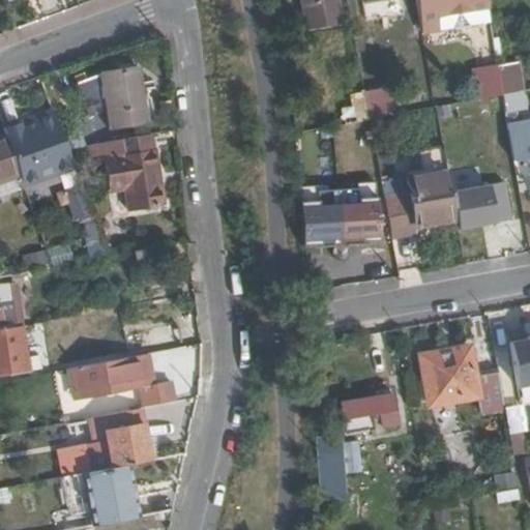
[(337,28),(331,0),(297,0),(303,35),(337,28)]
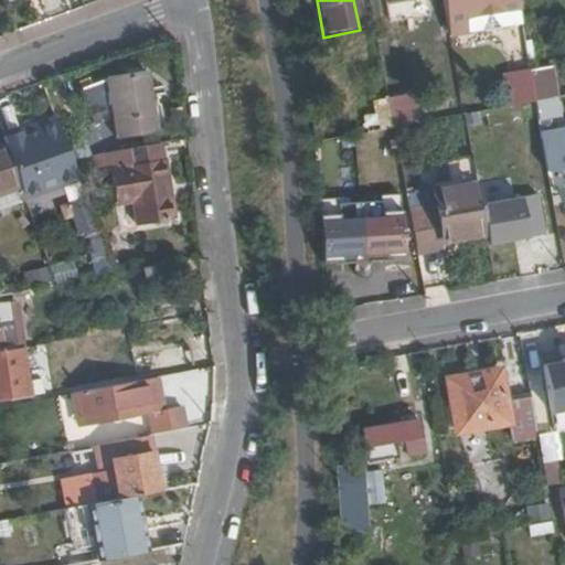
[(427,16),(425,0),(381,0),(385,22),(427,16)]
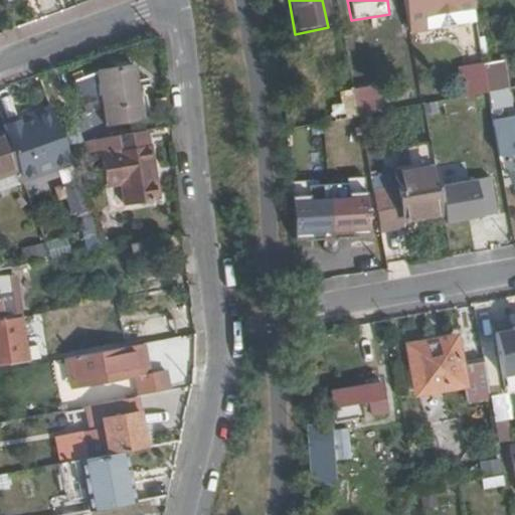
[(471,7),(469,0),(400,0),(406,34),(423,31),(421,15),(471,7)]
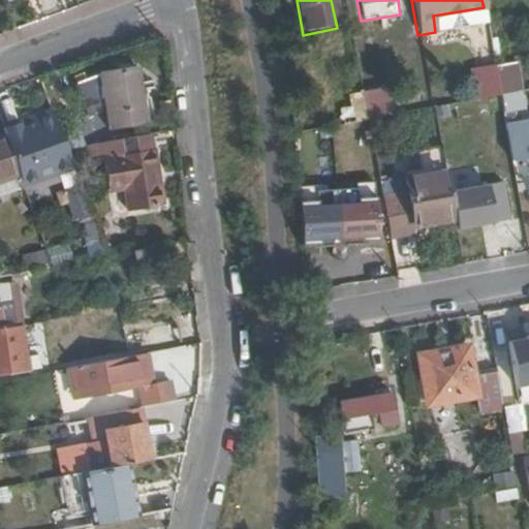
[(524,92),(519,62),(495,66),(500,96),(522,92),(524,92)]
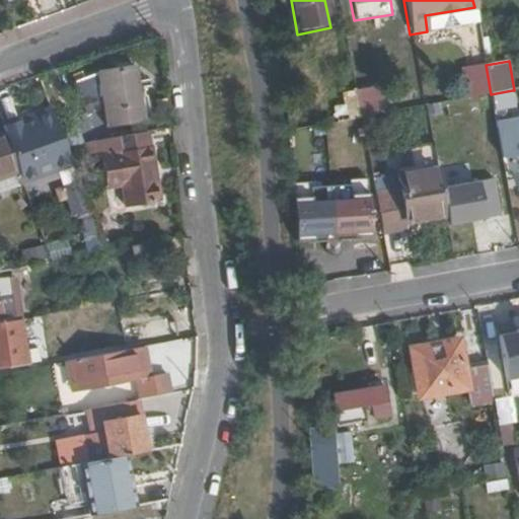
[(491,94),(486,65),(462,69),(467,98),(491,94)]
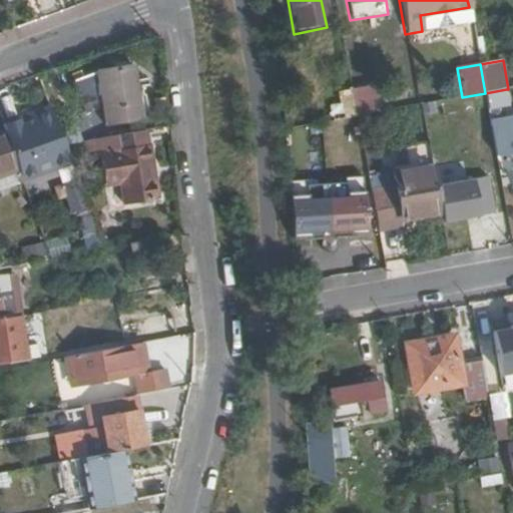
[(74,82),(86,115),(103,110),(107,127),(142,121),(133,69),(97,75),(74,82)]
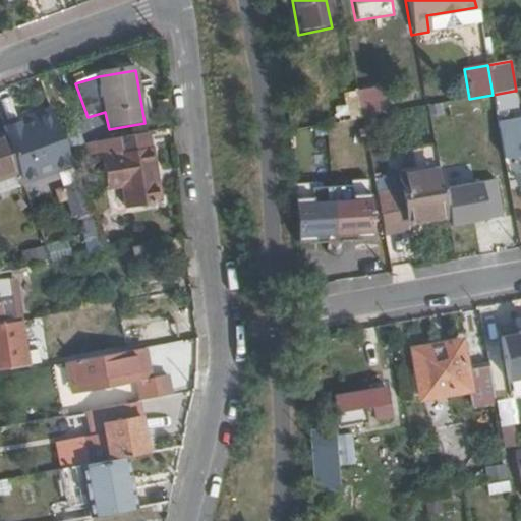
[(361,119),(357,98),(356,93),(343,95),(347,121),(361,119)]
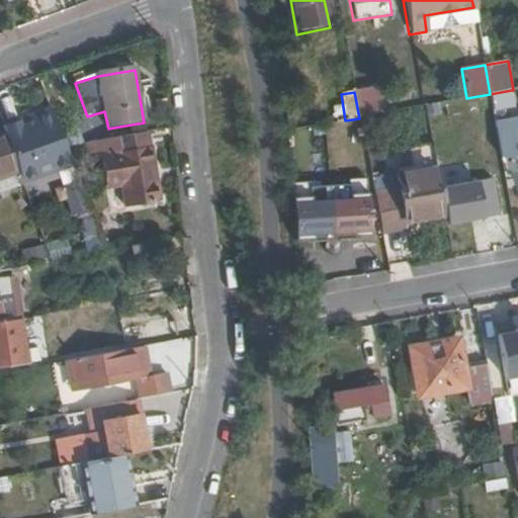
[(383,113),(379,92),(355,97),(359,118),(383,113)]
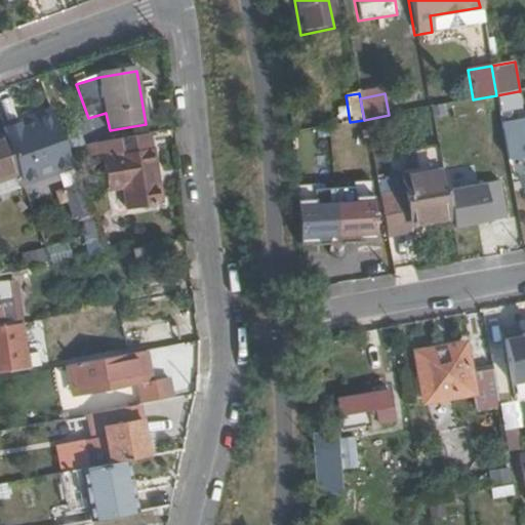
[(37,117),(18,123),(22,130),(54,118),(52,112),(37,117)]
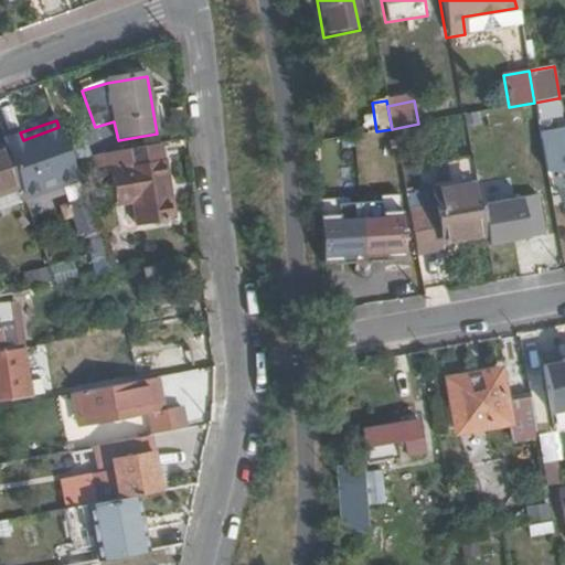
[(114,121),(95,127),(102,144),(118,140),(114,121)]
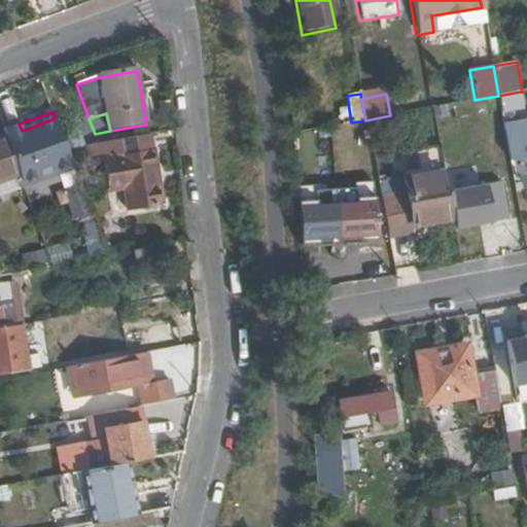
[(2,130),(5,137),(23,184),(73,168),(66,150),(55,118),(22,131),(19,124),(16,125),(2,130)]
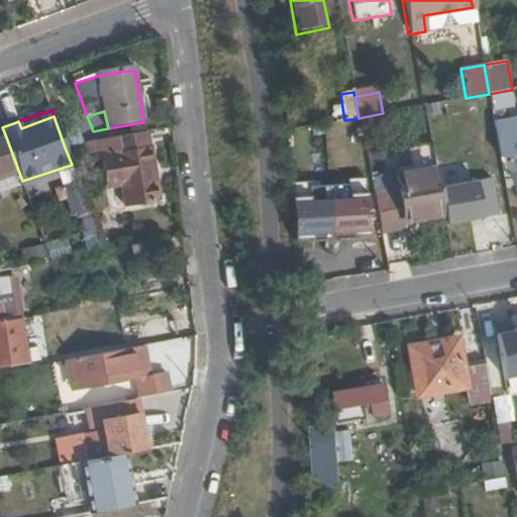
[(516,158),(516,119),(495,123),(496,130),(501,161),(516,158)]
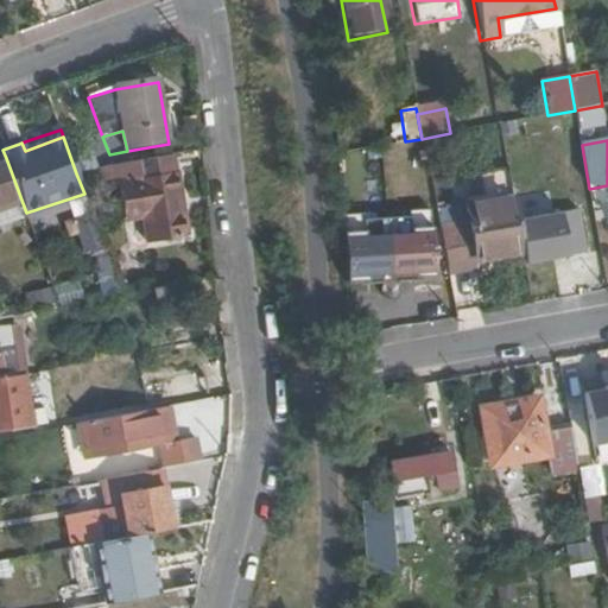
[(589,189),(583,153),(569,156),(575,191),(589,189)]
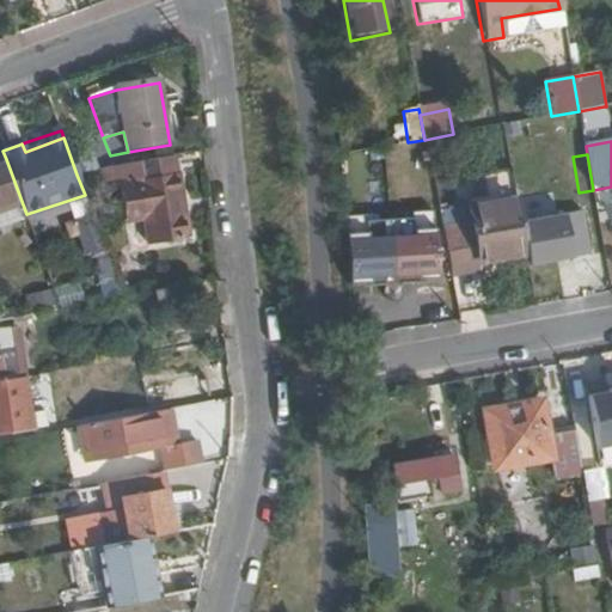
[(189,237),(176,157),(97,171),(101,190),(121,187),(127,222),(144,220),(147,244),(189,237)]
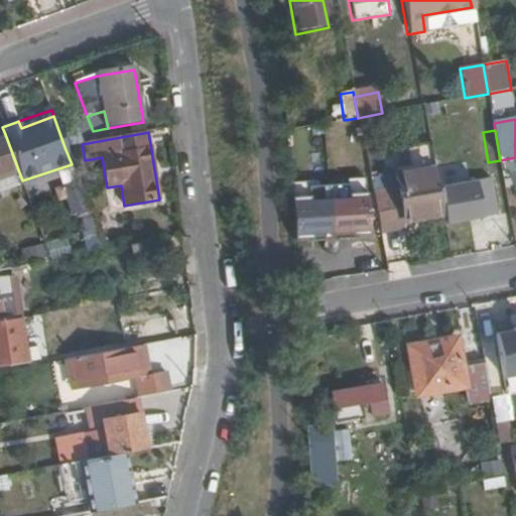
[(0,135),(0,188),(22,180),(5,134),(0,135)]
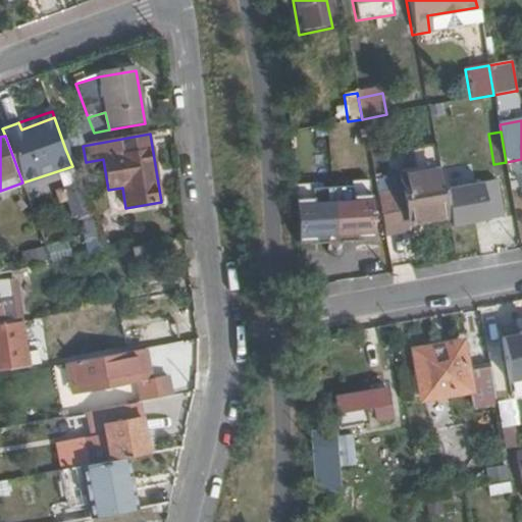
[(442,190),(435,153),(413,157),(416,175),(401,177),(403,192),(376,196),(379,217),(383,236),(410,231),(409,224),(448,217),(442,190)]
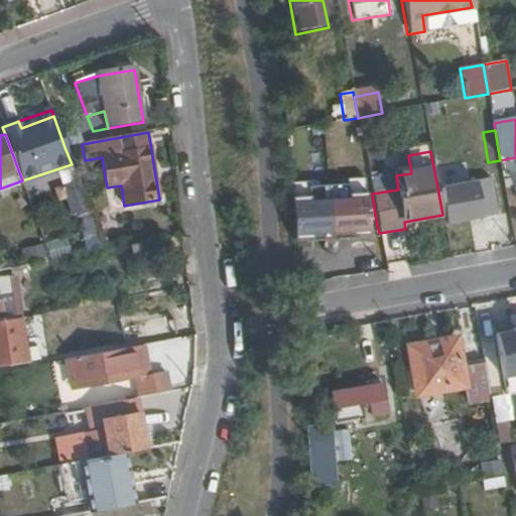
[(483,218),(476,180),(437,187),(442,215),(444,225),(483,218)]
